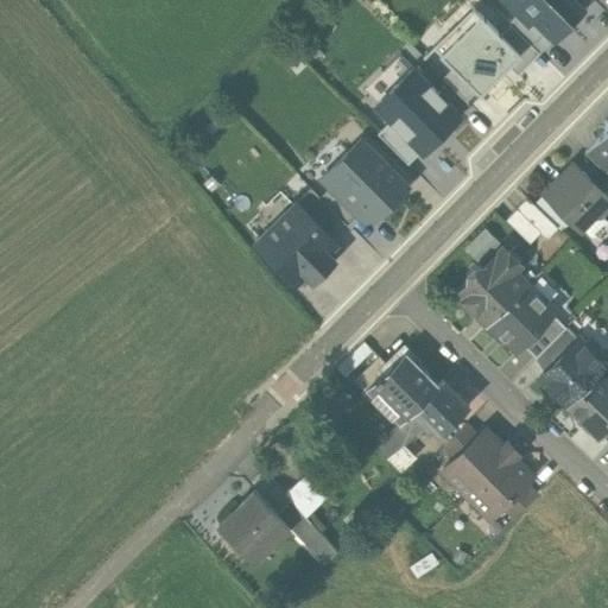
[(567,27),(583,11),(578,6),(571,0),(504,0),(519,14),(529,24),(533,20),(550,37),(550,36),(563,23),(567,27)]
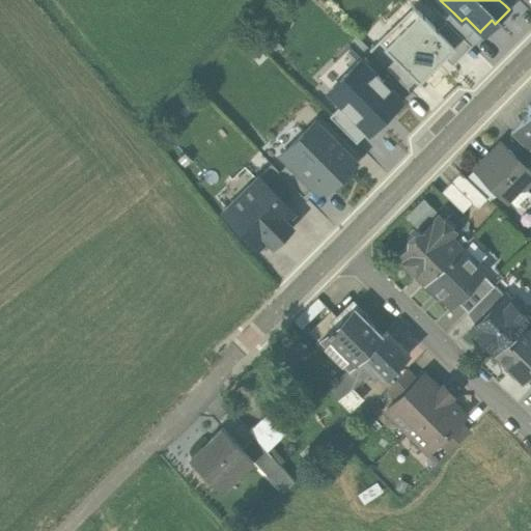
[(444,59),(454,49),(438,31),(413,7),(390,31),(396,36),(384,49),(395,60),(416,81),(419,84),(435,70),(431,66),(442,56),(444,59)]
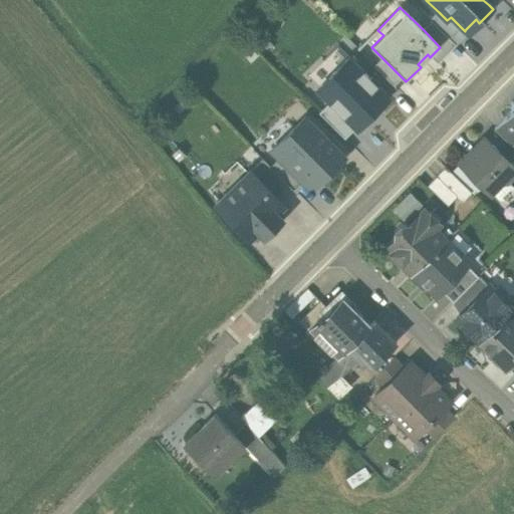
[(432,22),(456,46),(469,33),(465,30),(465,31),(451,17),(447,20),(439,12),(430,20),(432,22)]
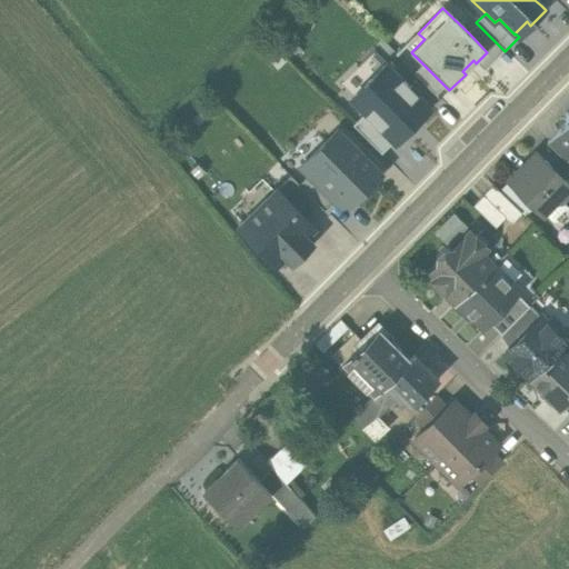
[(487,52),(476,63),(485,71),(505,51),(478,25),(469,33),(487,52)]
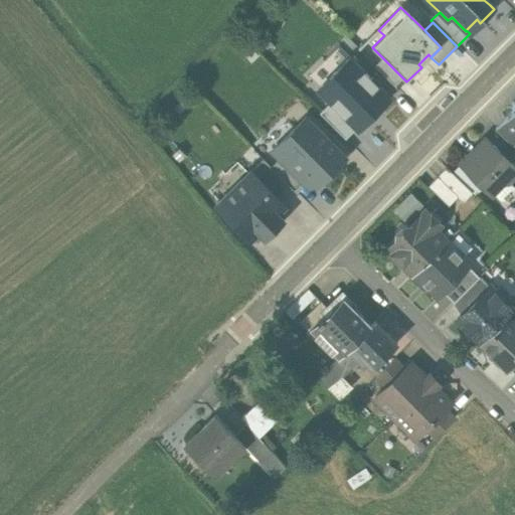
[(389,99),(349,58),(318,90),(331,103),(356,128),(358,130),(389,99)]
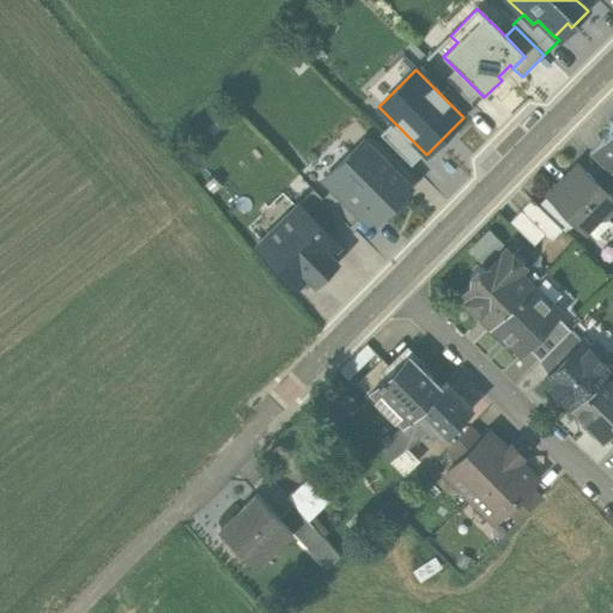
[(480,93),(456,70),(445,79),(469,103),(480,93)]
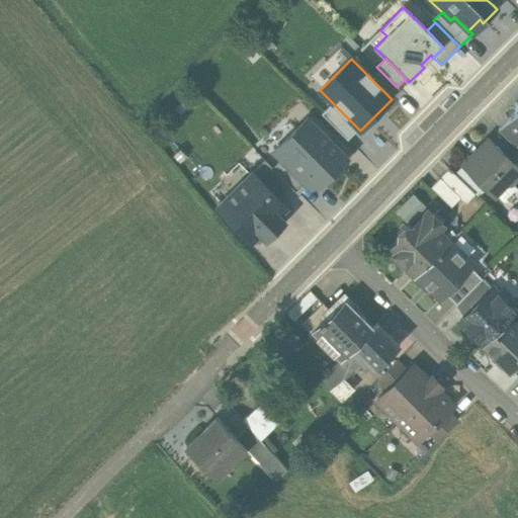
[(358,128),(333,103),(321,114),(347,141),(358,128)]
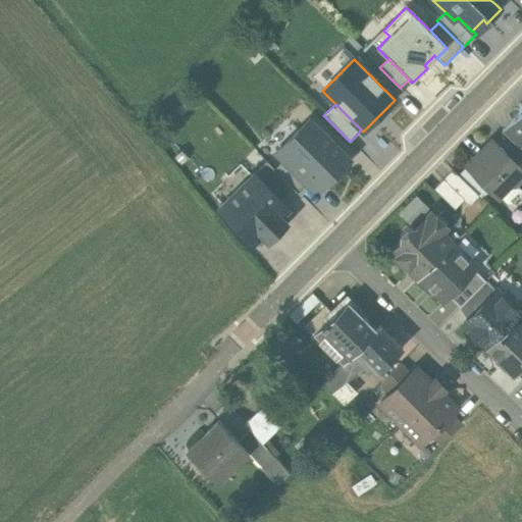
[(521,137),(521,105),(516,106),(517,114),(508,123),(521,137)]
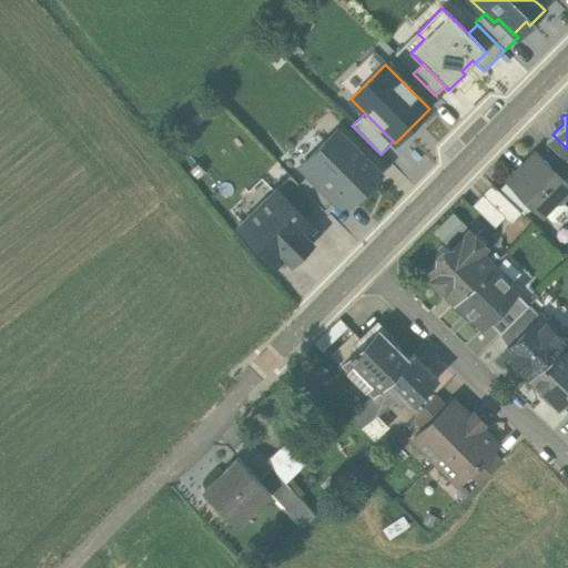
[(381,173),(337,130),(300,168),(308,175),(333,201),(340,195),(346,202),(350,205),(381,173)]
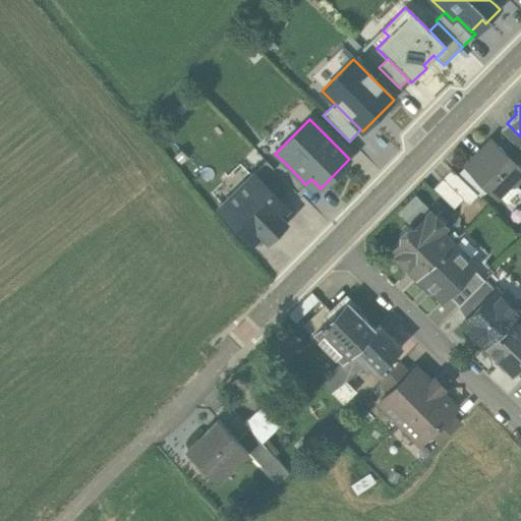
[(517,148),(520,142),(520,136),(507,123),(500,130),(517,148)]
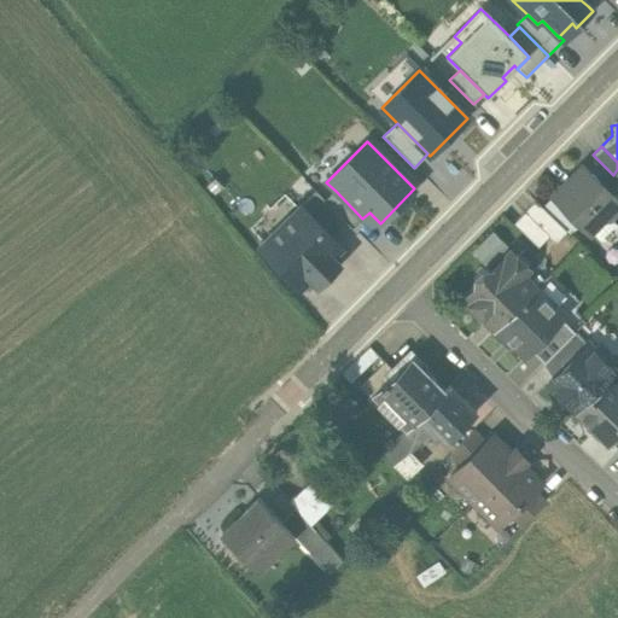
[(578,225),(588,234),(590,233),(600,242),(606,240),(616,232),(616,225),(608,219),(617,208),(617,207),(617,203),(594,180),(594,176),(590,173),(588,174),(581,167),(551,197),(578,225)]
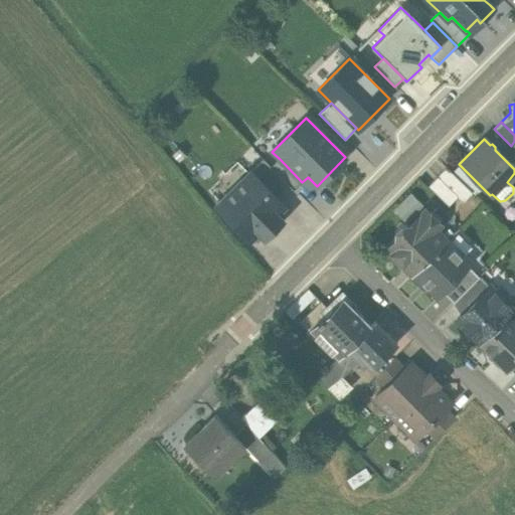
[(302,182),(280,159),(271,168),(289,185),(294,191),(302,182)]
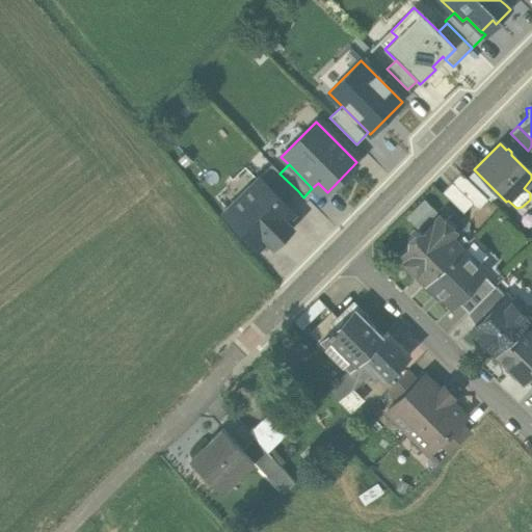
[(298,191),(280,174),(271,165),(259,178),(286,204),(298,191)]
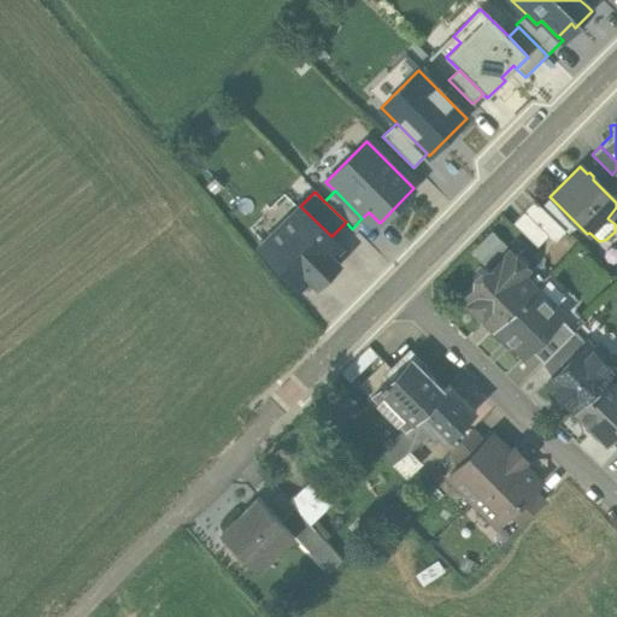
[(577,224),(550,197),(540,207),(565,231),(568,234),(577,224)]
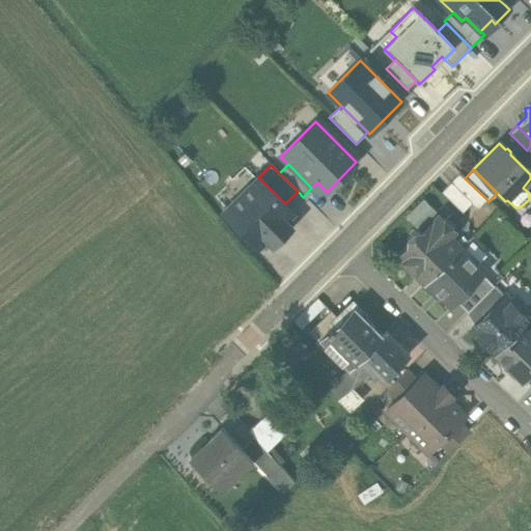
[(486,199),(465,178),(459,173),(441,192),(462,213),(470,204),(476,210),(486,199)]
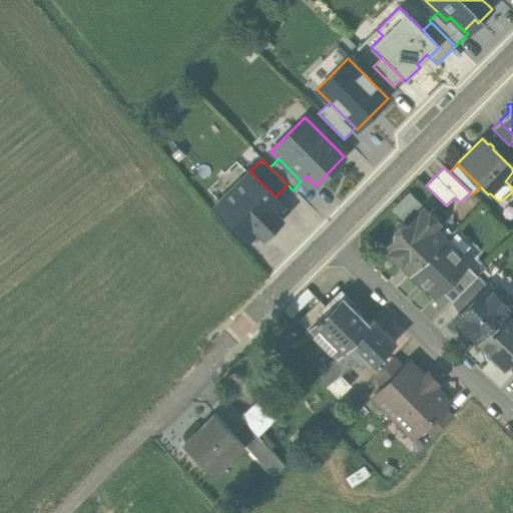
[(249,171),(216,205),(249,238),(258,229),(265,236),(282,219),(275,213),(284,204),(276,196),(249,171)]
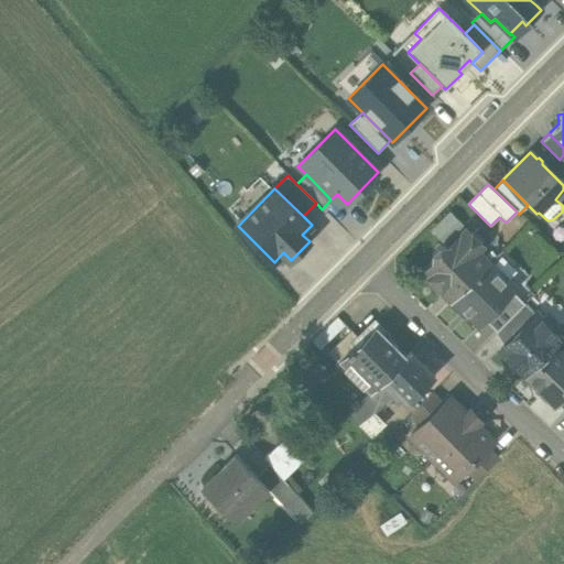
[(344,201),(337,194),(331,199),(338,206),(344,201)]
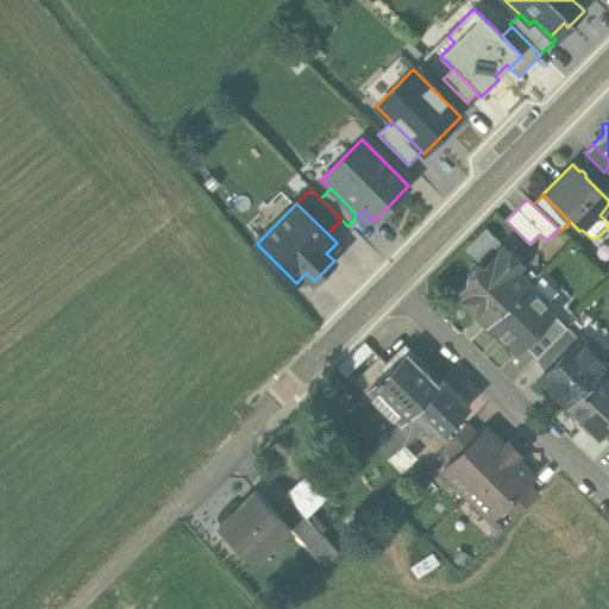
[(487,326),(528,283),(514,270),(519,265),(502,249),(483,268),(481,265),(475,265),(468,271),(468,278),(470,281),(456,296),(487,326)]
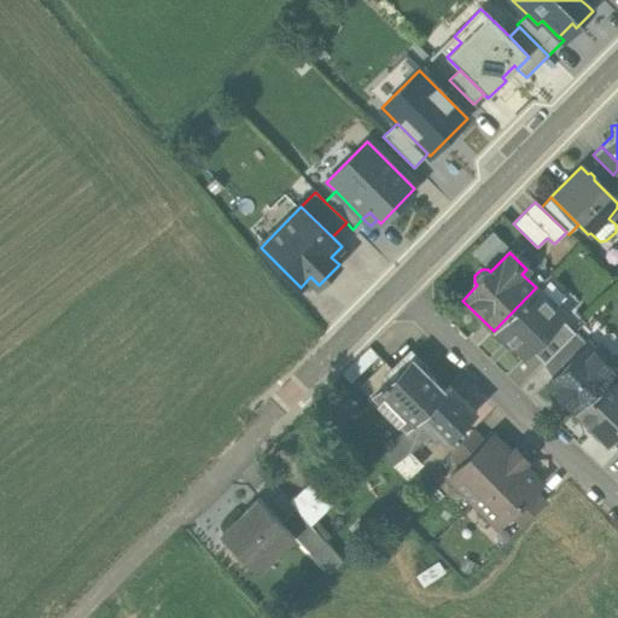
[(564,315),(536,287),(494,331),(505,343),(507,340),(524,355),(530,349),(560,318),(564,315)]
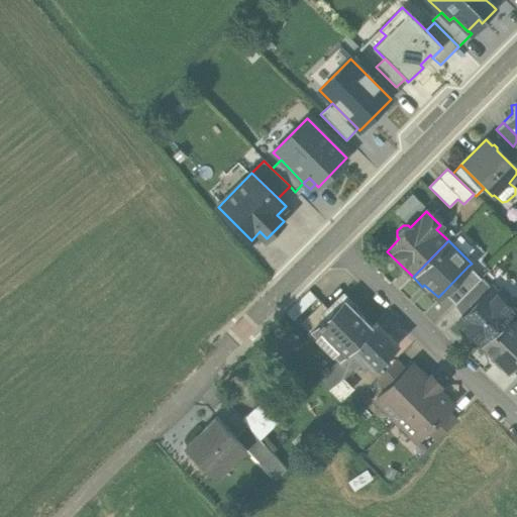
[(443,292),(454,303),(480,277),(469,266),(443,292)]
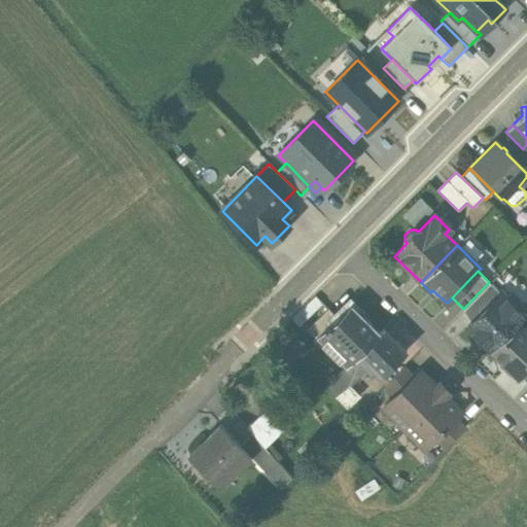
[(463,309),(473,319),(500,293),(489,282),(463,309)]
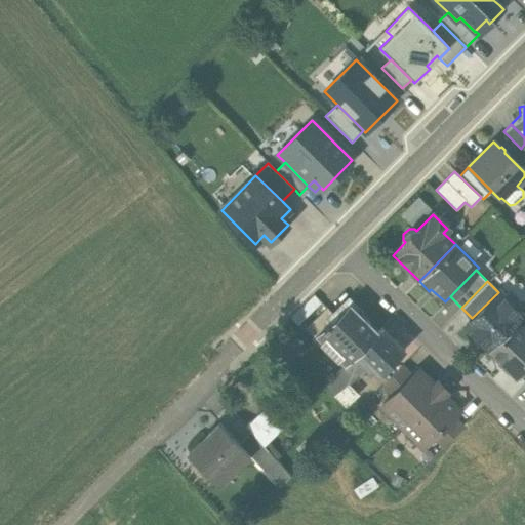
[(489,350),(515,323),(522,316),(516,310),(517,303),(508,294),(499,293),(498,292),(472,318),(465,325),(489,350)]
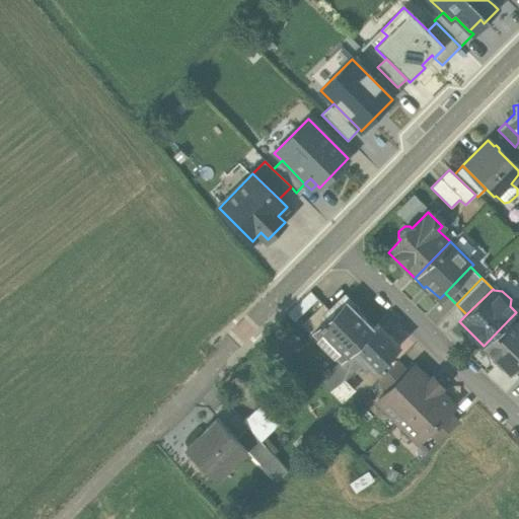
[(345,300),(332,312),(314,330),(314,331),(324,342),(328,338),(346,355),(354,348),(373,328),(345,300)]
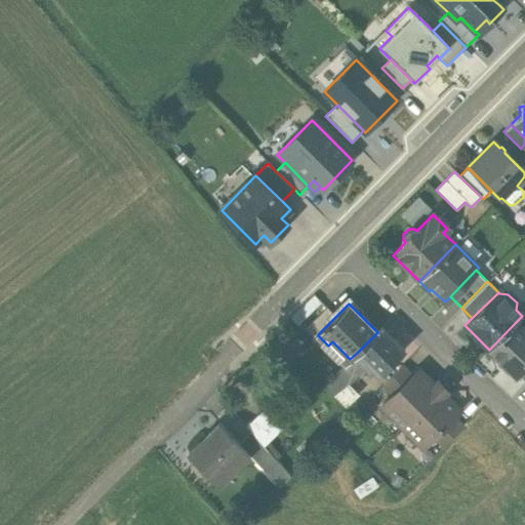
[(327,307),(306,327),(316,337),(318,335),(318,334),(336,316),(327,307)]
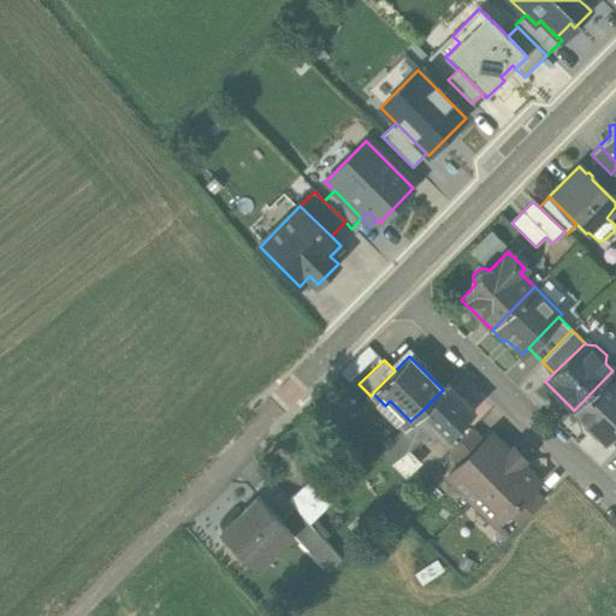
[(615,428),(615,390),(604,379),(574,410),(605,440),(606,439),(615,428)]
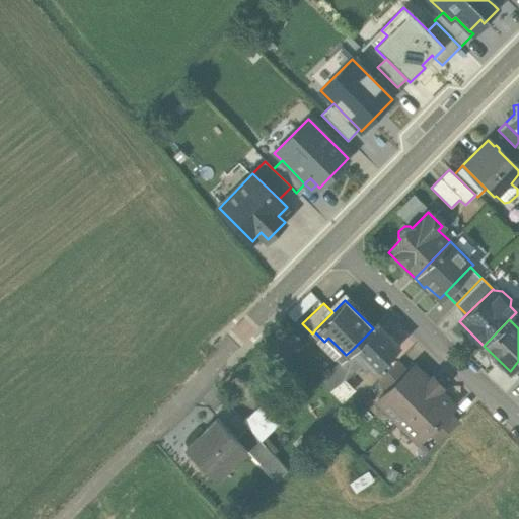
[(378,323),(373,328),(354,348),(362,355),(359,358),(369,368),(371,365),(374,368),(399,344),(378,323)]
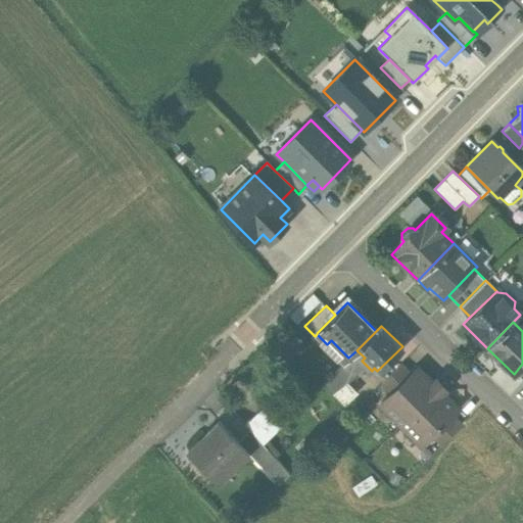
[(357,350),(348,358),(322,384),(332,394),(346,381),(348,383),(362,370),(367,375),(372,371),(362,361),(365,358),(357,350)]
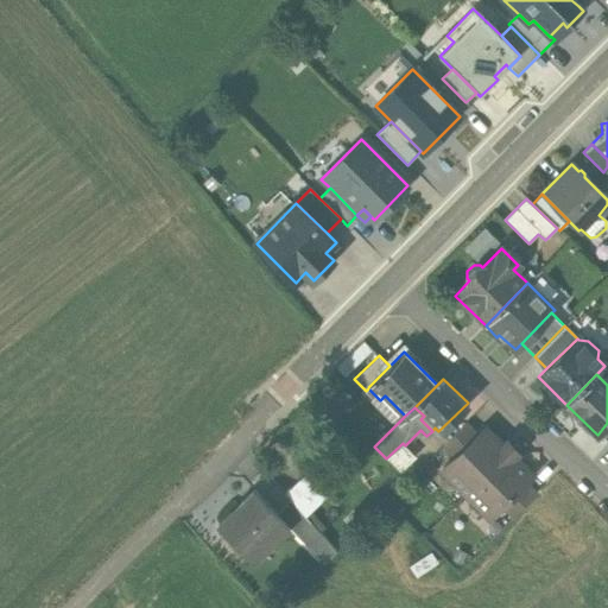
[(443,444),(454,456),(477,434),(466,422),(443,444)]
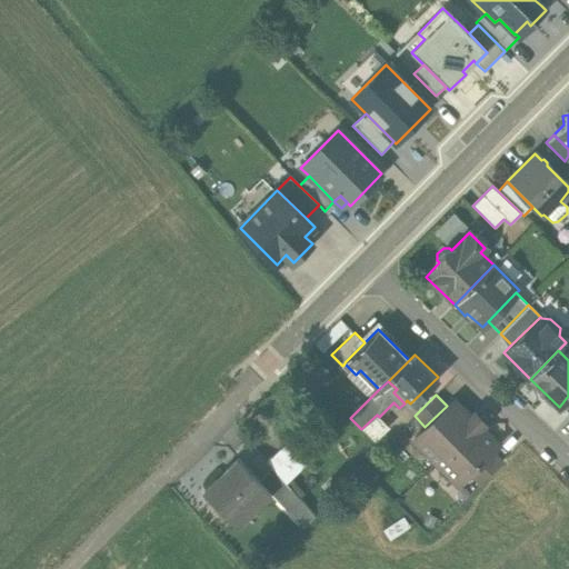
[(425,427),(413,438),(458,482),(469,472),(490,450),(497,443),(481,428),(486,423),(473,411),(469,416),(452,399),(447,406),(425,427)]
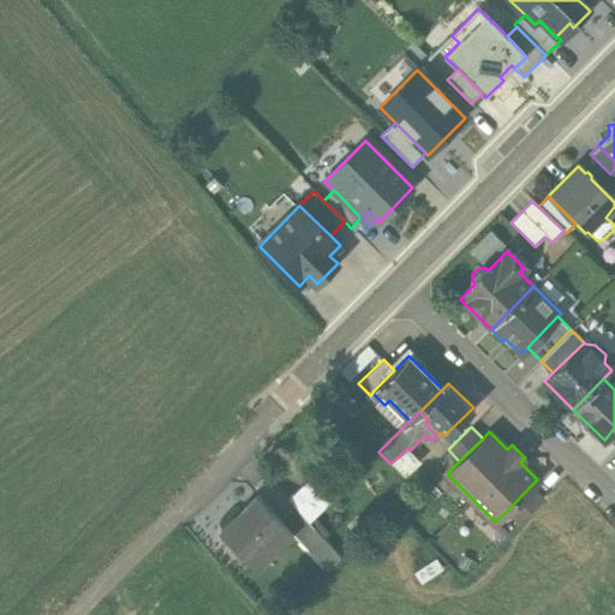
[(390,464),(405,477),(421,461),(410,451),(407,448),(390,464)]
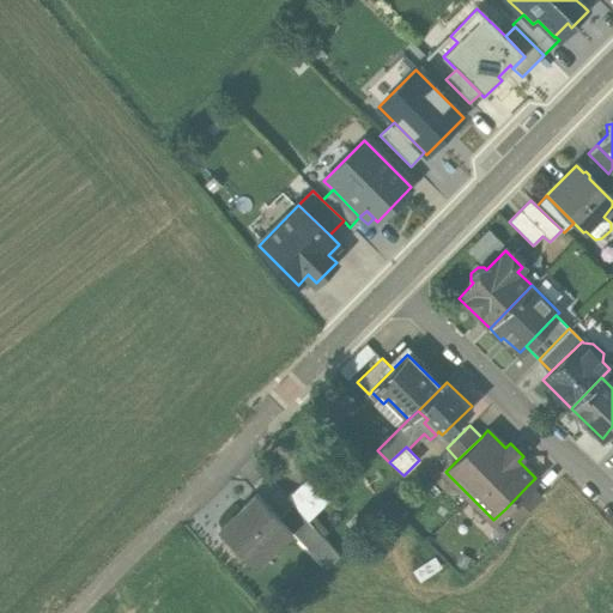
[(528,485),(505,509),(517,521),(540,497),(528,485)]
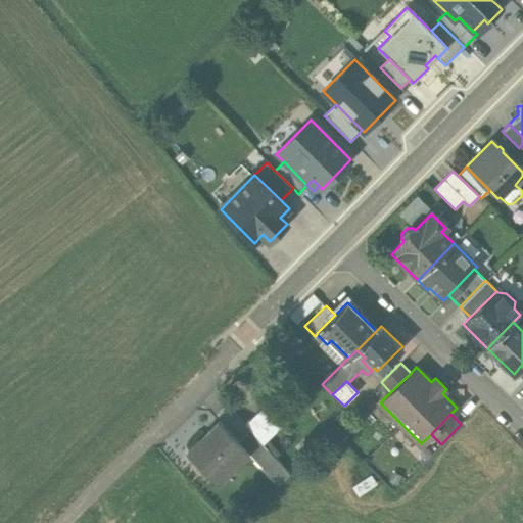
[(241,442),(220,422),(189,452),(218,481),(248,452),(249,450),(241,442)]
